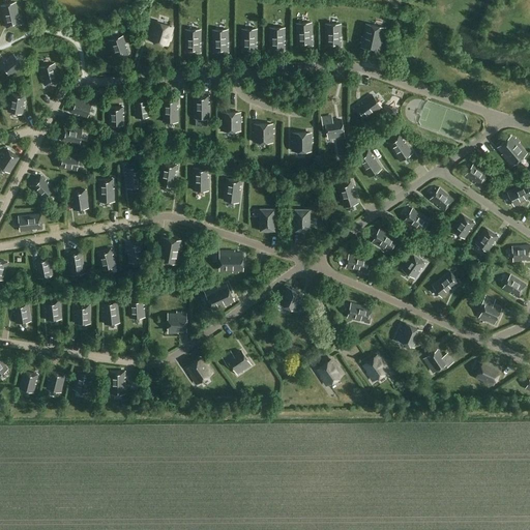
[(1,6),(6,28),(21,24),(20,19),(18,19),(18,16),(19,16),(16,2),(1,6)]
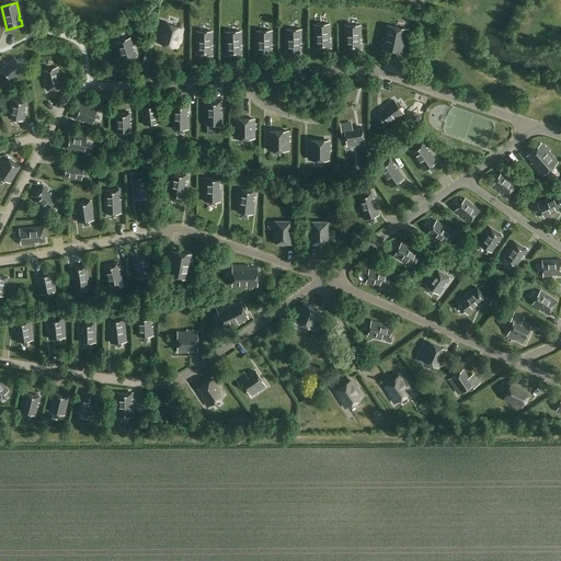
[(157,43),(162,44),(162,45),(173,48),(173,47),(179,48),(180,44),(182,44),(183,38),(182,37),(184,29),(180,27),(180,26),(169,23),(162,22),(159,34),(160,34),(157,43)]
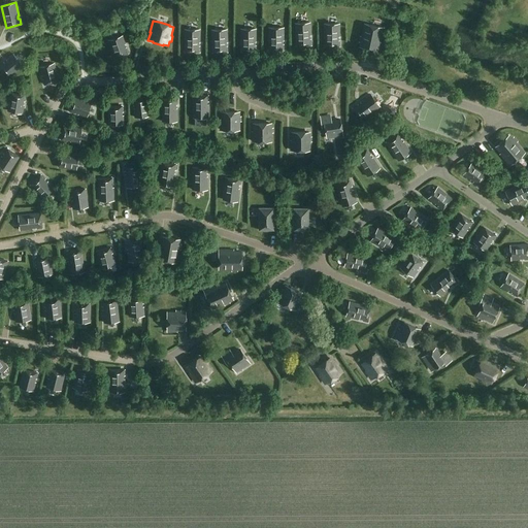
[(296,45),(311,45),(311,39),(309,40),(309,36),(311,36),(310,24),(296,24),(296,45)]
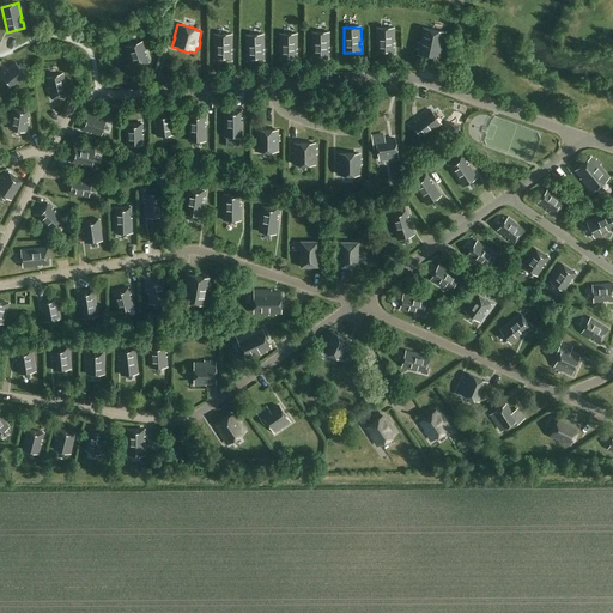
[(393,43),(394,43),(394,29),(377,29),(377,54),(394,54),(394,48),(393,48),(393,43)]
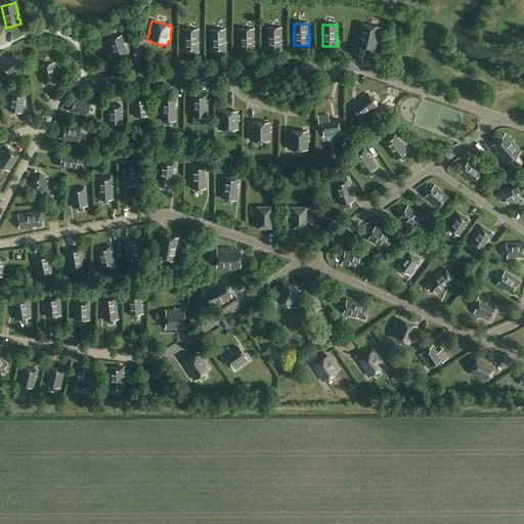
[(378,38),(379,33),(380,29),(379,28),(362,25),(360,33),(358,33),(356,46),(374,50),(377,37),(378,38)]
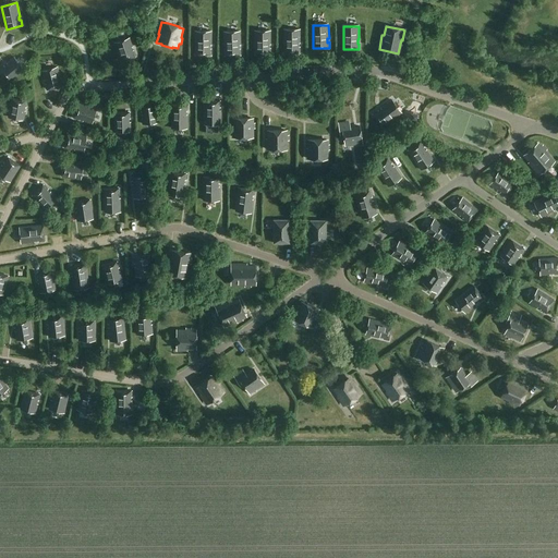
[(284,53),(300,53),(300,47),(299,47),(299,44),(300,44),(300,31),(284,31),(284,53)]
